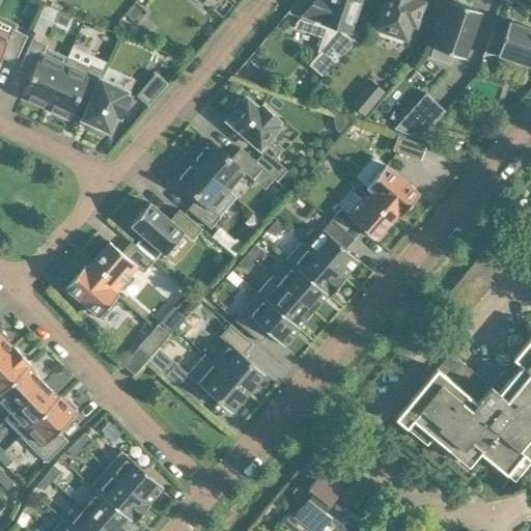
[(348,30),(359,0),(314,0),(301,17),(302,18),(303,18),(328,26),(318,52),(308,64),(324,78),(360,35),(359,34),(357,36),(348,30)]
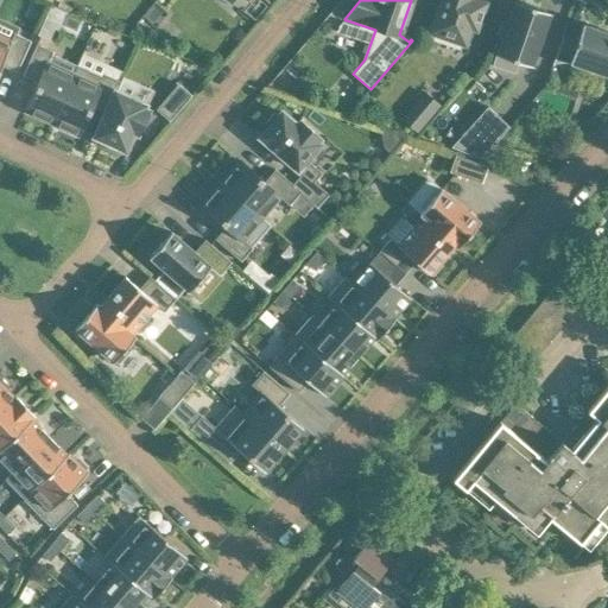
[(439,0),(430,31),(464,44),(464,43),(469,44),(474,29),(475,29),(479,20),(482,11),(481,11),(485,2),(482,1),(482,0),(439,0)]
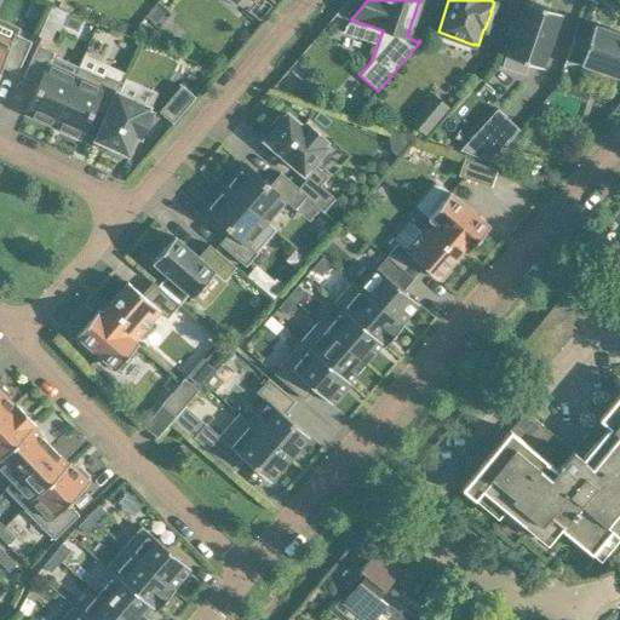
[(511,39),(501,67),(524,74),(528,63),(543,68),(547,52),(549,52),(554,34),(561,12),(556,11),(529,1),(529,3),(524,0),(516,22),(512,21),(506,38),(511,39)]
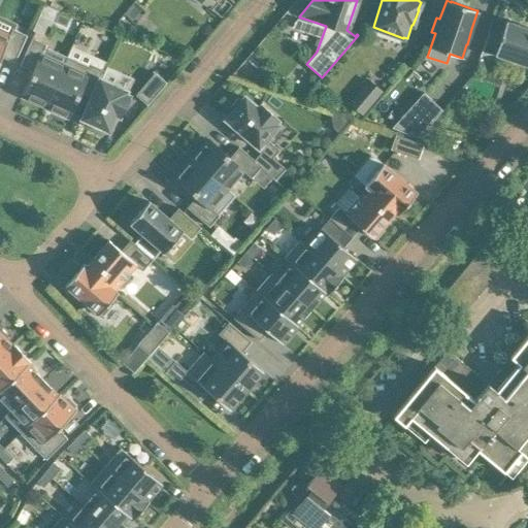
[(47,6),(41,18),(48,21),(55,19),(58,11),(47,6)]
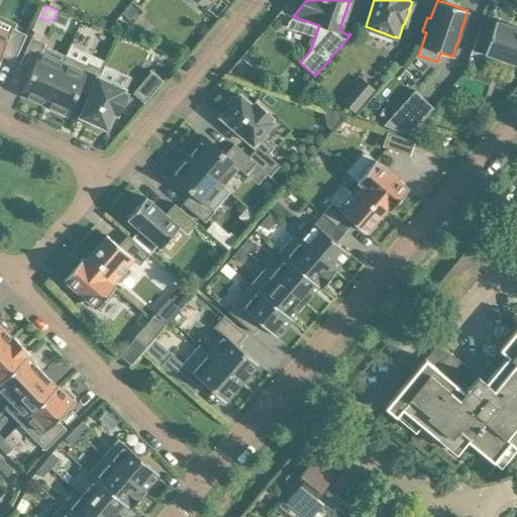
[(516,27),(495,20),(491,33),(479,28),(471,53),(484,54),(516,65),(516,27)]
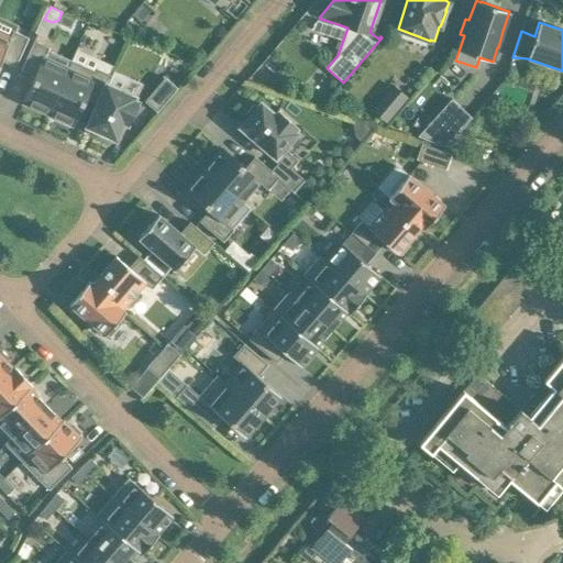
[(10,37),(0,33),(0,63),(1,61),(15,67),(29,37),(13,31),(10,37)]
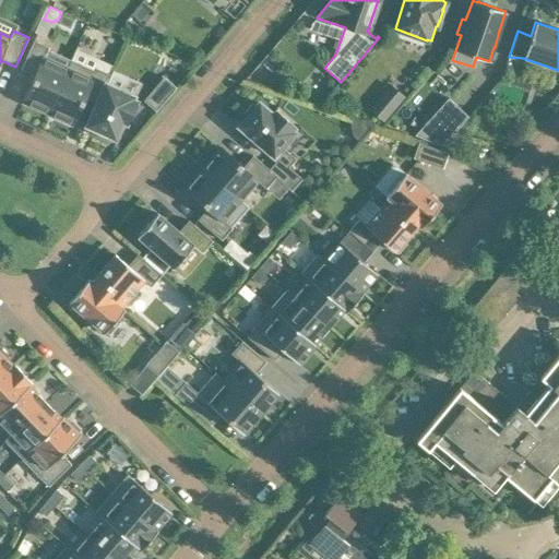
[(23,103),(47,114),(71,60),(70,60),(67,68),(44,58),(49,47),(34,40),(21,69),(35,75),(23,103)]
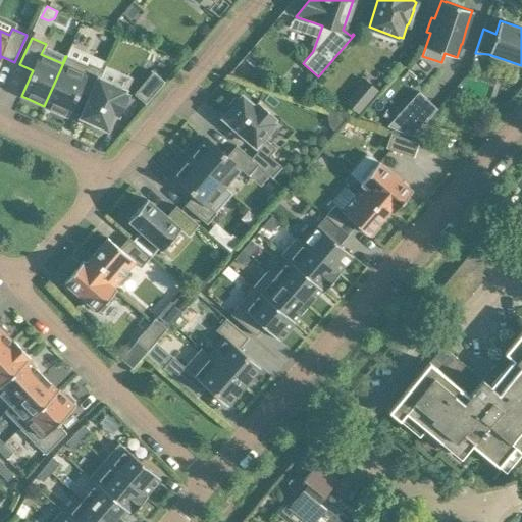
[(79,91),(91,96),(102,69),(90,64),(89,66),(66,56),(44,106),(67,116),(79,91)]
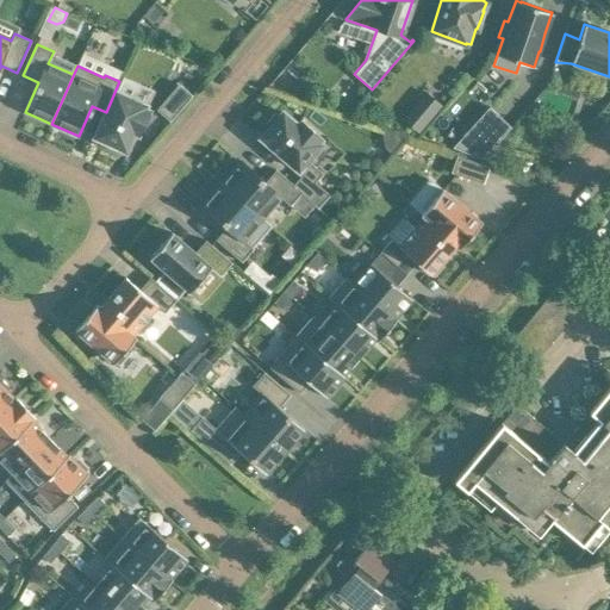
[(122,82),(119,81),(106,112),(94,137),(109,143),(106,148),(119,154),(122,149),(125,150),(134,132),(138,135),(149,111),(144,109),(145,105),(117,92),(122,82)]
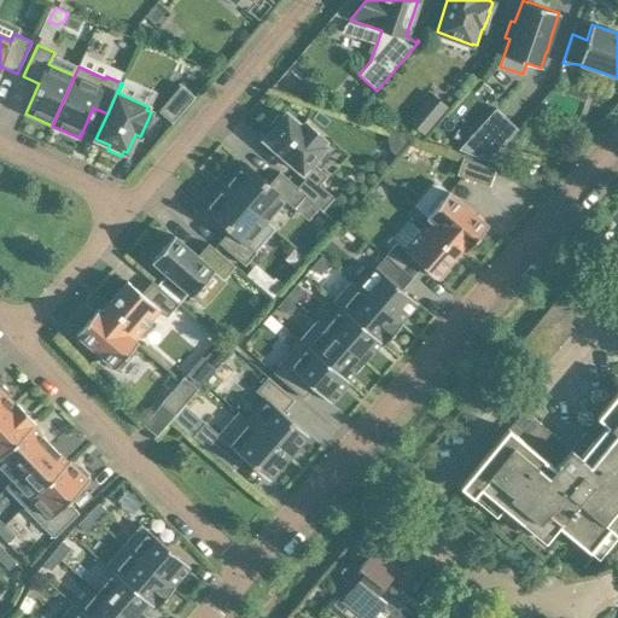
[(158,111),(173,123),(194,97),(181,86),(158,111)]
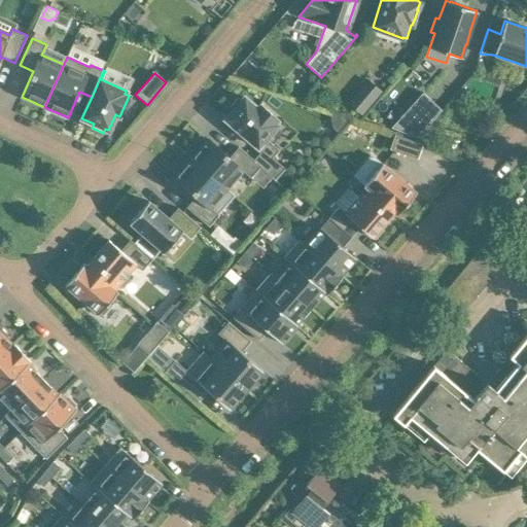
[(381,92),(367,80),(349,103),(361,113),(381,92)]
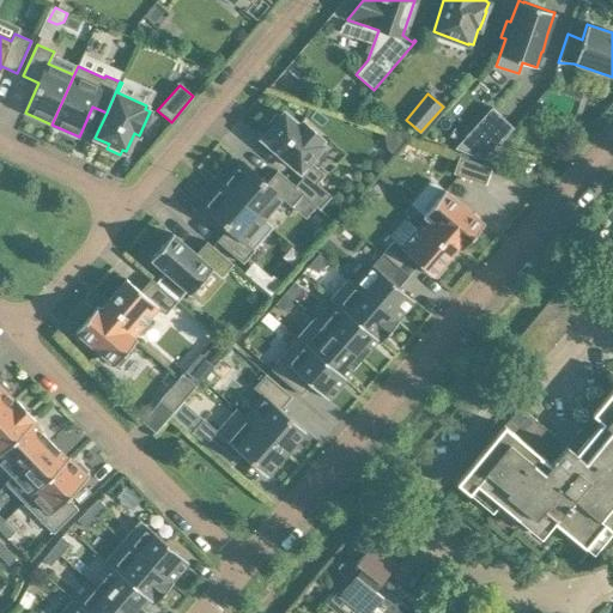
[(491,108),(454,149),(484,161),(514,128),(504,120),(491,108)]
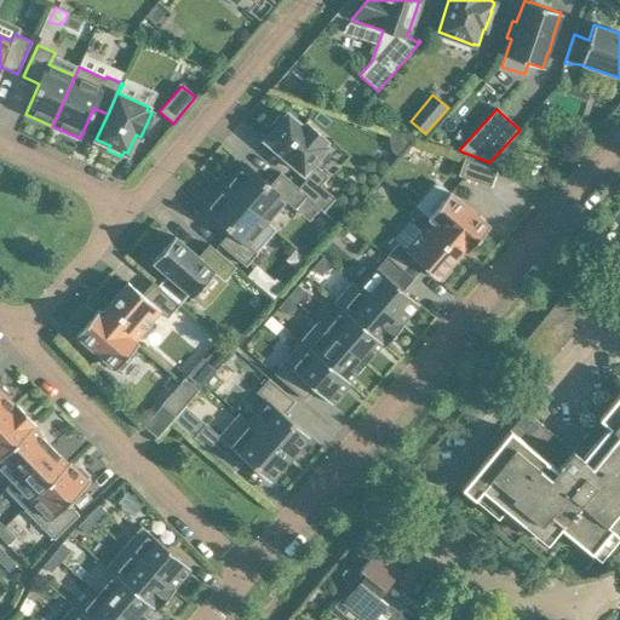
[(326,141),(325,139),(306,124),(303,127),(287,114),(285,118),(280,114),(270,125),(275,128),(265,141),(308,177),(298,188),(281,172),(280,173),(323,211),(334,199),(320,185),(328,177),(313,162),(326,148),(322,145),(326,141)]
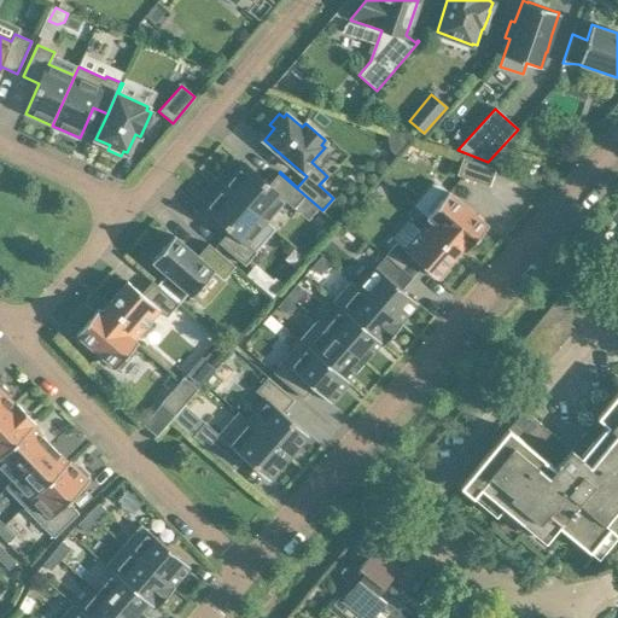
[(409,135),(390,128),(388,130),(391,149),(395,152),(409,135)]
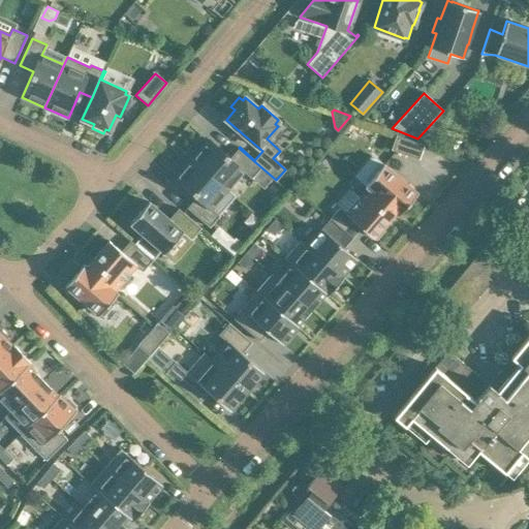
[(424,145),(396,135),(391,150),(418,159),(424,145)]
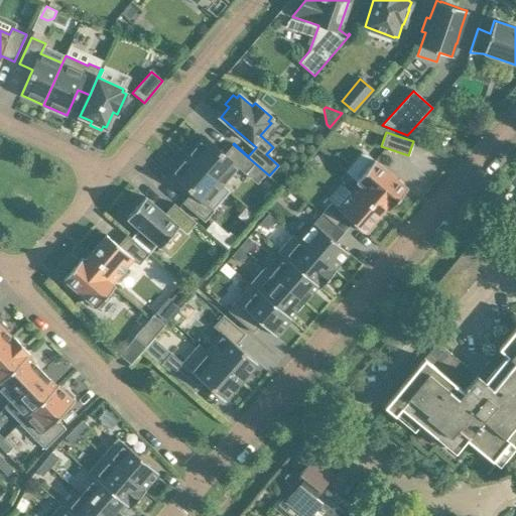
[(269,176),(269,175),(233,144),(225,154),(204,136),(187,155),(222,185),(237,167),(245,174),(254,164),(269,176)]
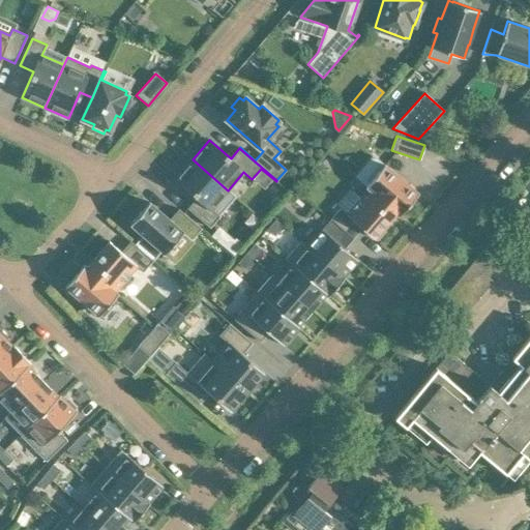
[(212,209),(228,190),(193,159),(176,179),(197,198),(187,208),(210,228),(221,216),(212,209)]
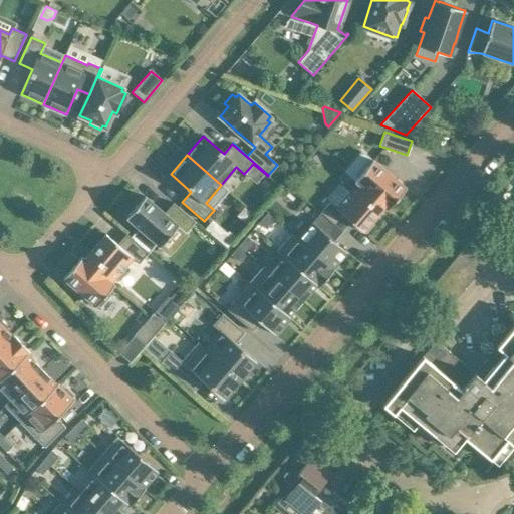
[(356,184),(383,208),(384,207),(387,209),(406,188),(372,160),(354,181),(357,183),(356,184)]
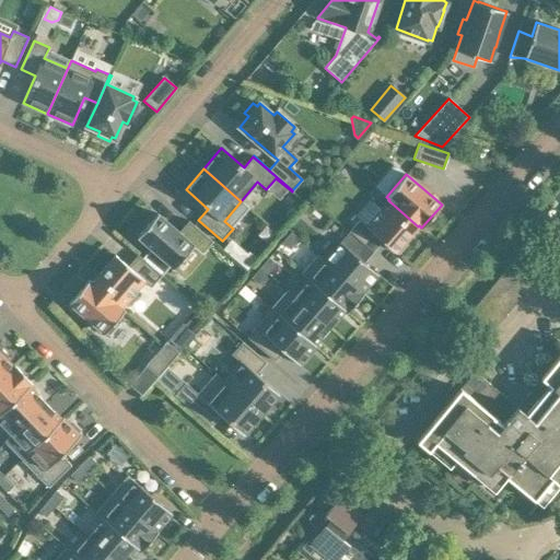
[(302,210),(308,216),(317,206),(311,199),(302,210)]
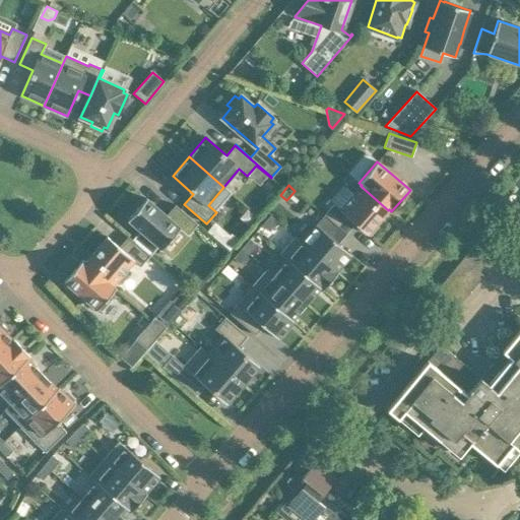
[(375,224),(388,210),(361,186),(340,209),(334,204),(324,215),(345,235),(354,223),(367,235),(368,234),(370,236),(378,226),(375,224)]
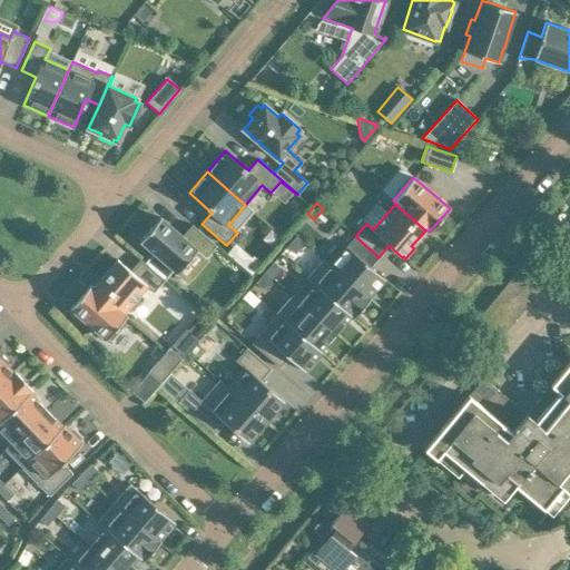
[(160,217),(140,241),(177,273),(196,251),(205,258),(216,246),(193,225),(183,236),(160,217)]
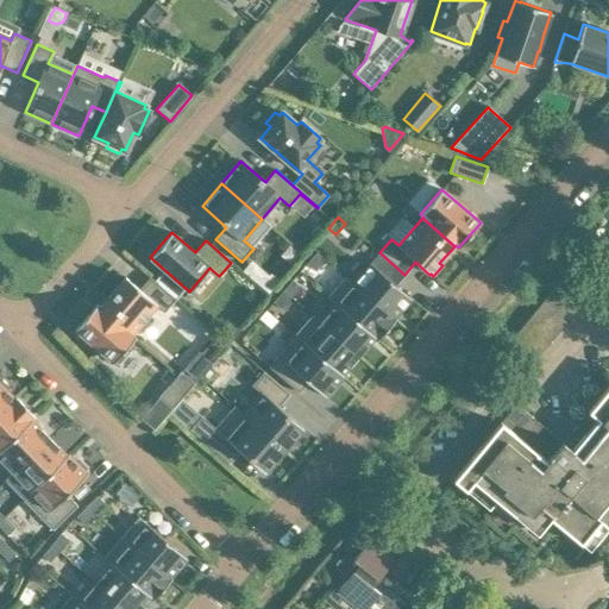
[(316,252),(307,264),(314,270),(324,259),(316,252)]
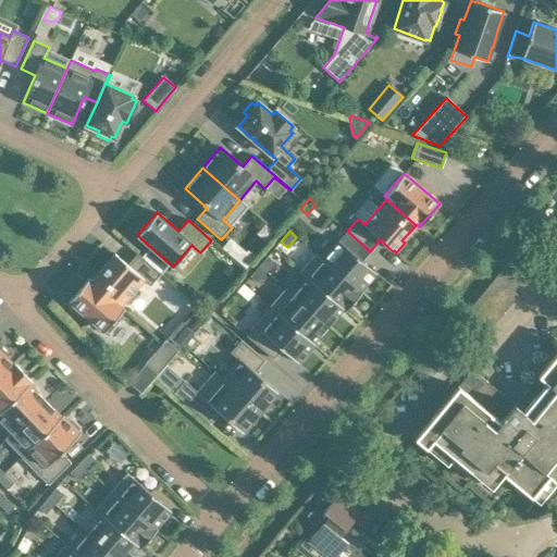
[(317,252),(316,254),(361,293),(361,292),(360,291),(375,273),(338,240),(323,259),(317,252)]
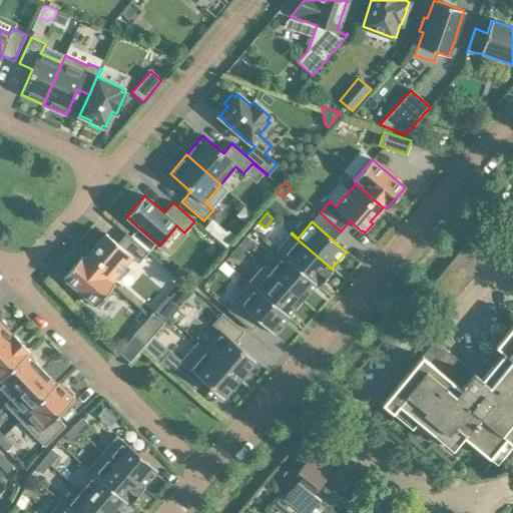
[(105,233),(84,259),(111,282),(131,258),(138,264),(148,252),(126,233),(117,243),(105,233)]
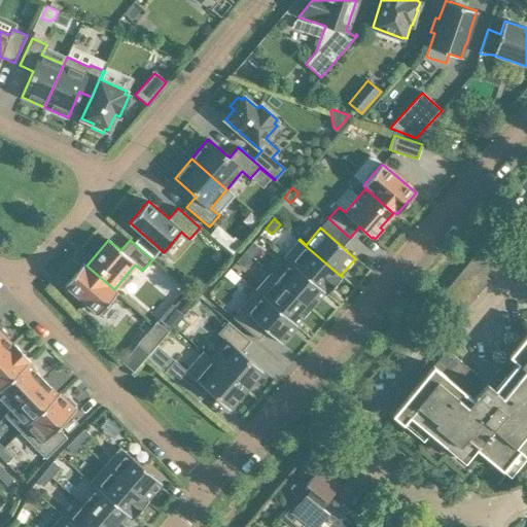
[(326,294),(342,277),(299,240),(284,257),(290,262),(323,292),(324,291),(326,294)]
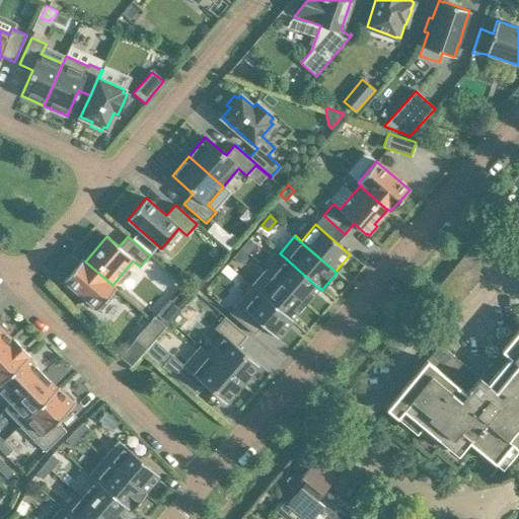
[(479,236),(472,245),(480,251),(488,243),(479,236)]
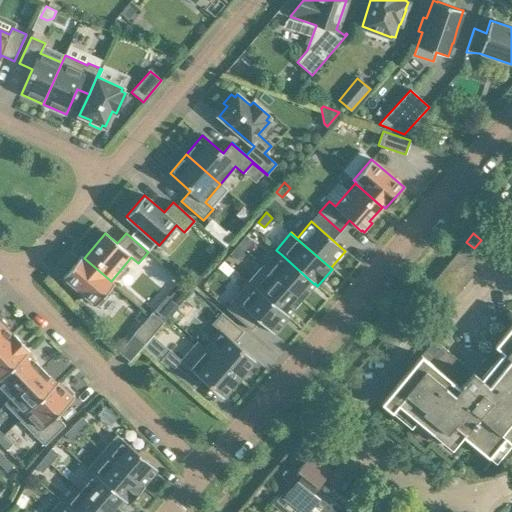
[(239,244),(245,249),(252,241),(246,235),(239,244)]
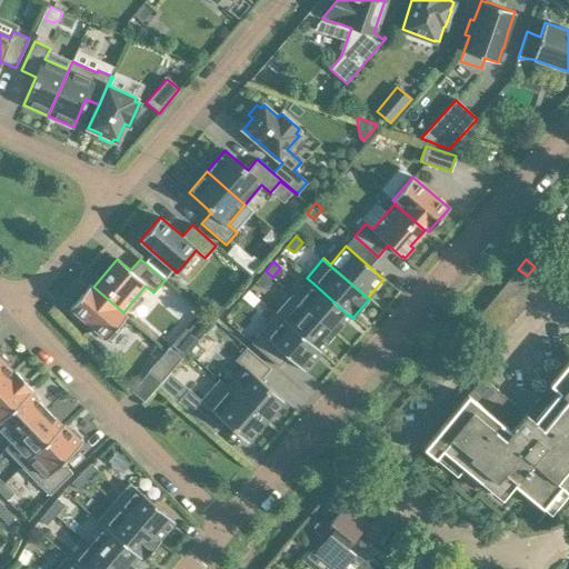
[(541,272),(535,267),(527,276),(533,282),(541,272)]
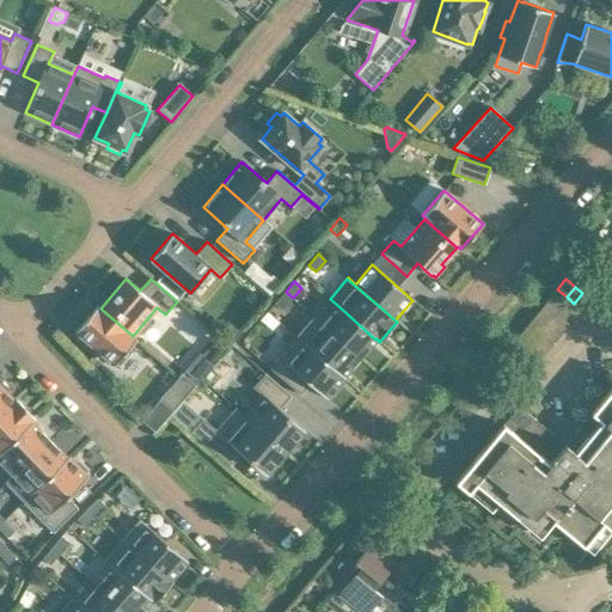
[(286,292),(275,304),(282,311),(293,298),(286,292)]
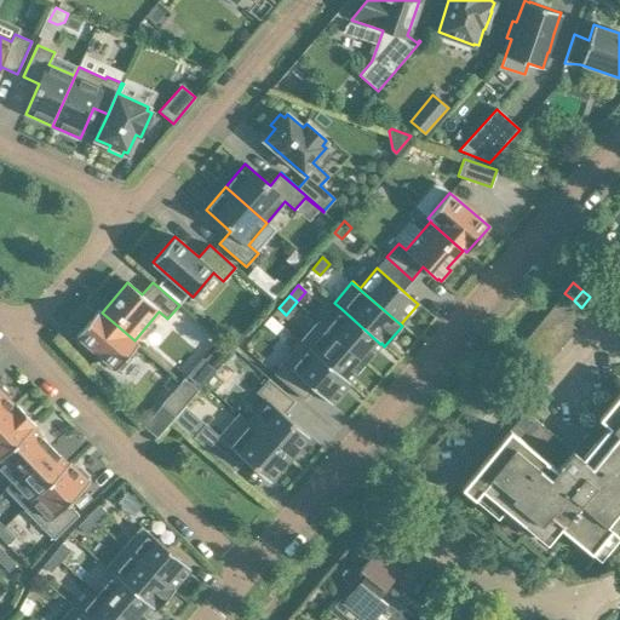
[(590,297),(581,308),(589,314),(597,303),(590,297)]
